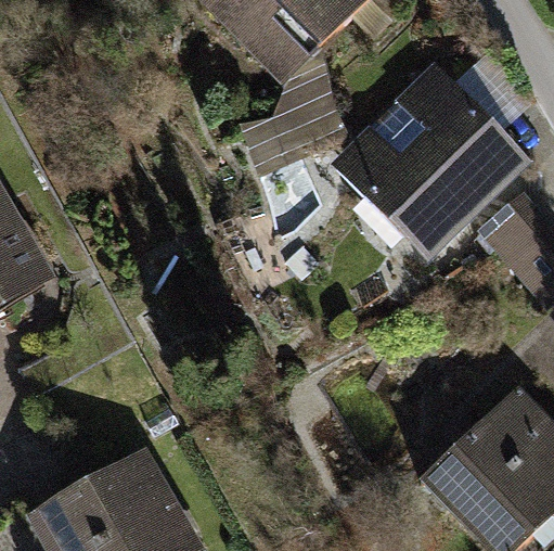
[(281,81),(362,0),(200,0),(281,81)]
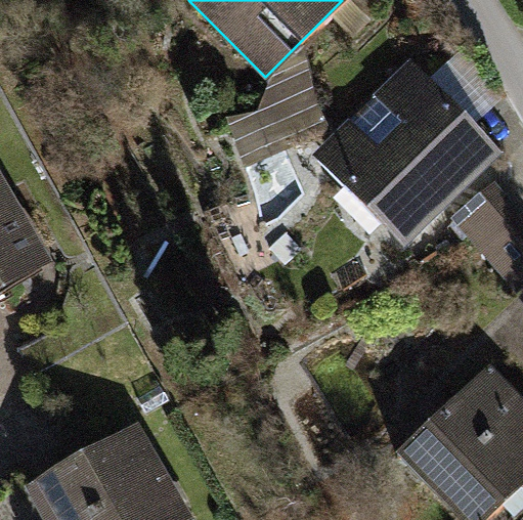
[(406,246),(503,147),(411,58),(315,157),(406,246)]
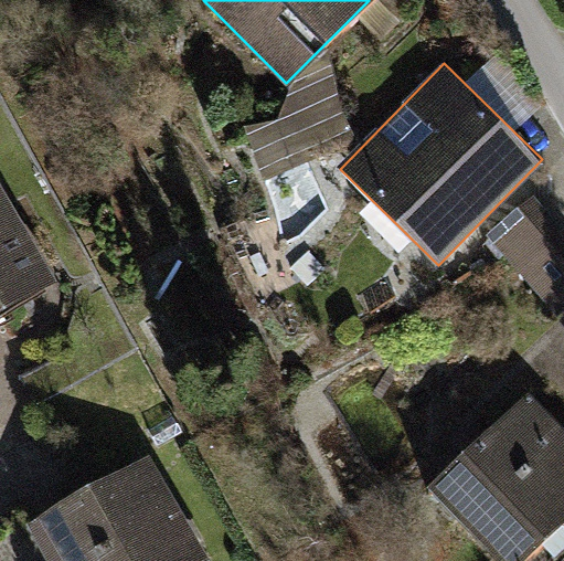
[(0,311),(54,283),(0,183),(0,311)]
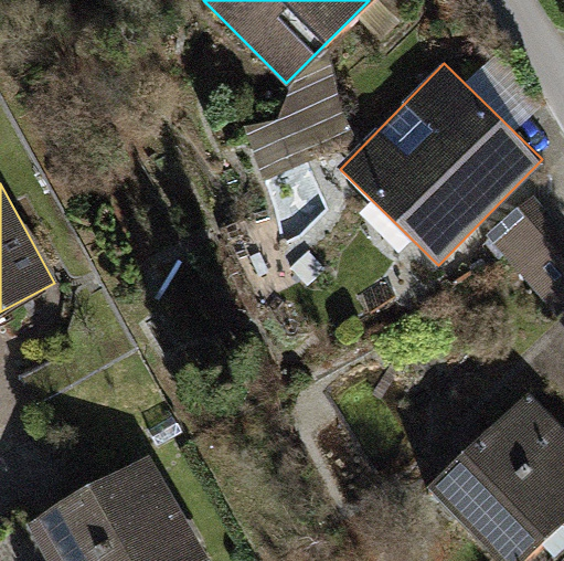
[(487,234),(559,315),(563,309),(563,230),(532,194),(487,234)]
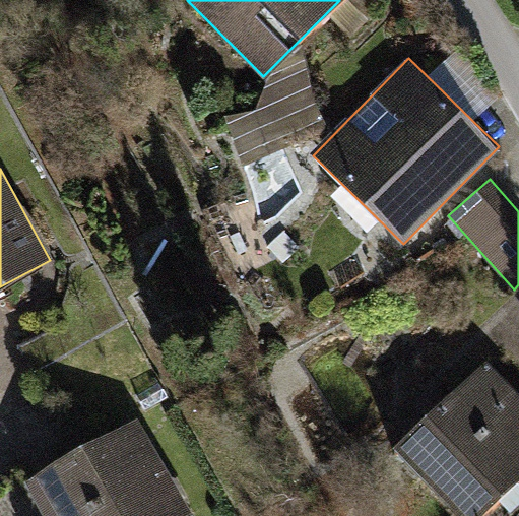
[(463,515),(487,515),(518,484),(518,394),(482,359),(394,446),(463,515)]
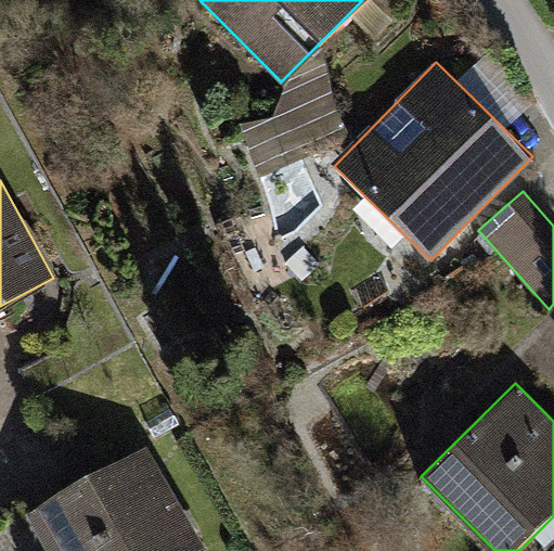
[(46,550),(195,550),(205,546),(146,446),(25,515),(46,550)]
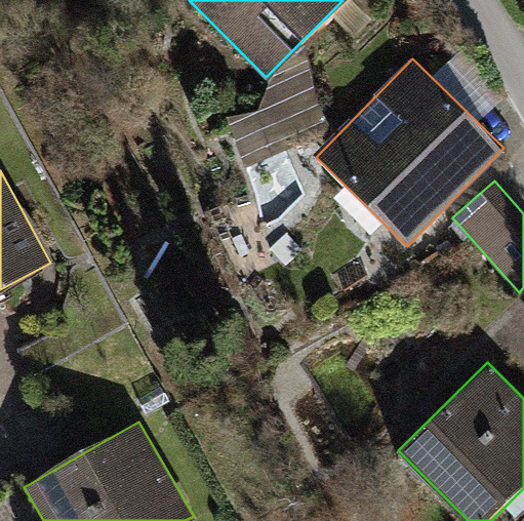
All buildings are outlined.
